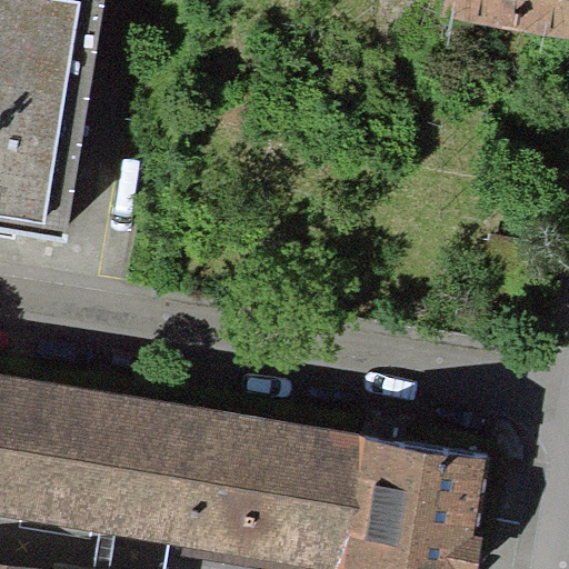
[(0,0),(0,229),(69,241),(106,0),(0,0)]
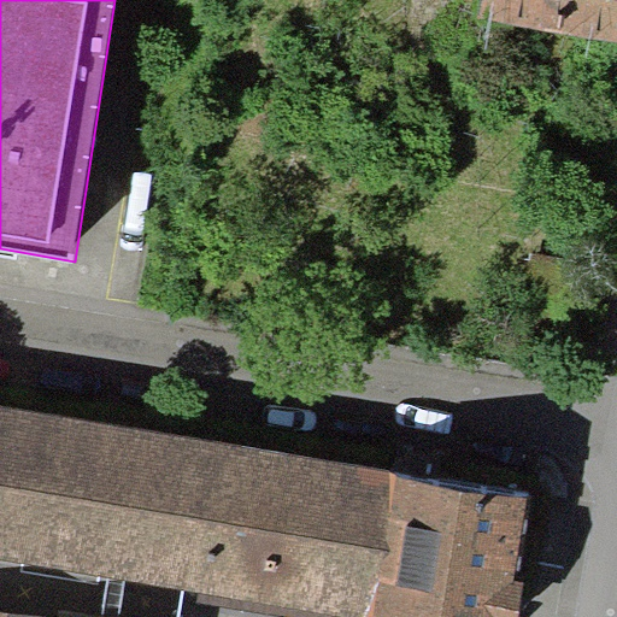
[(616,0),(465,0),(480,3),(477,18),(616,40),(616,0)]
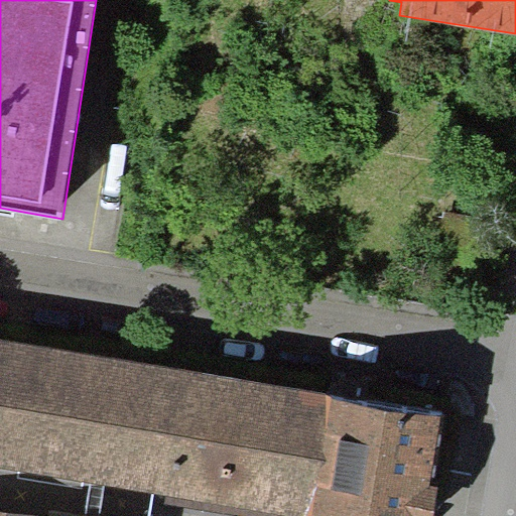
[(331,395),(0,340),(0,469),(280,515),(424,515),(429,486),(441,416),(331,397),(331,395)]
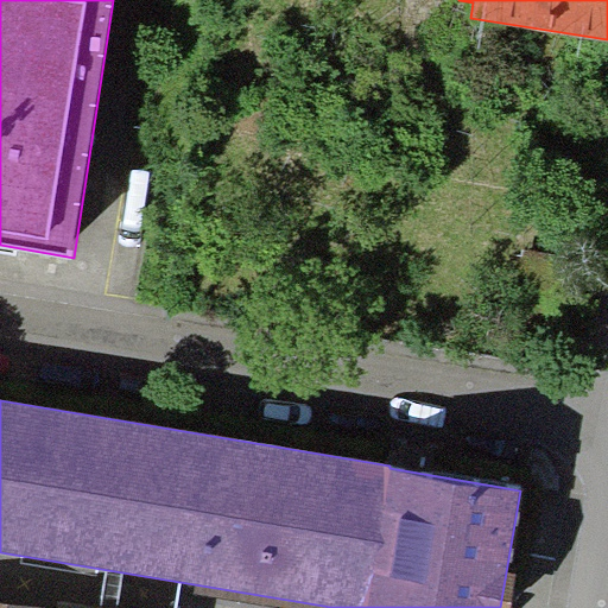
[(511,607),(517,574),(506,572),(500,607),(511,607)]
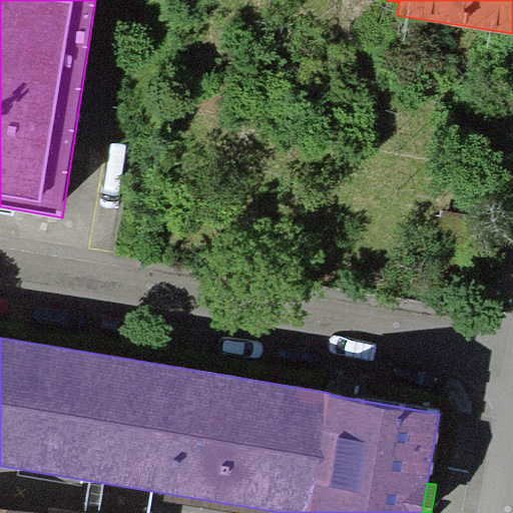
[(0,512),(52,512),(0,504),(0,512)]
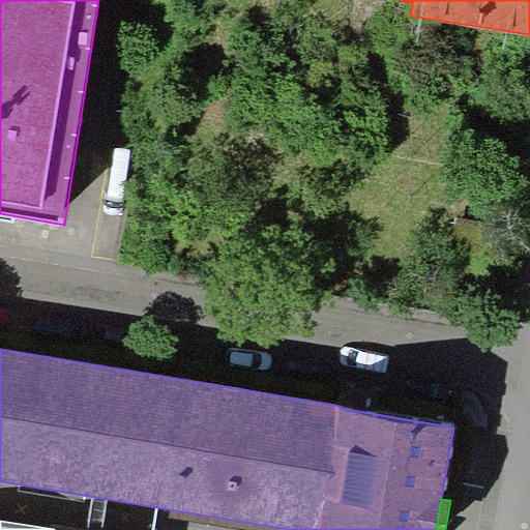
All buildings are outlined.
